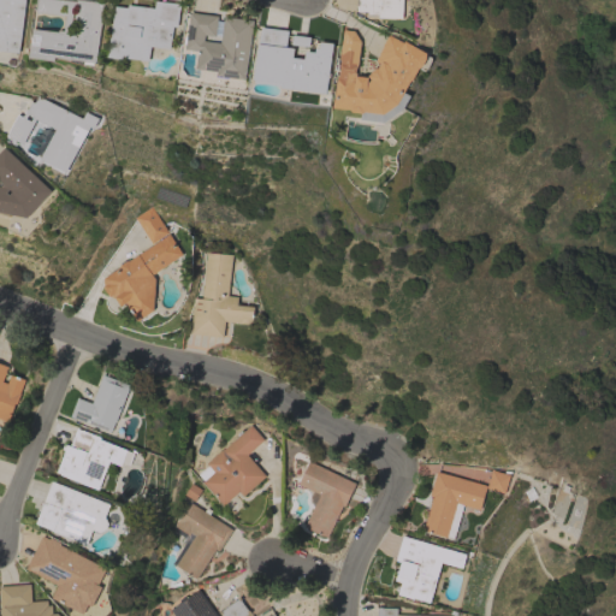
[(3,57),(0,55),(0,0),(23,0),(18,52),(4,51),(3,57)]
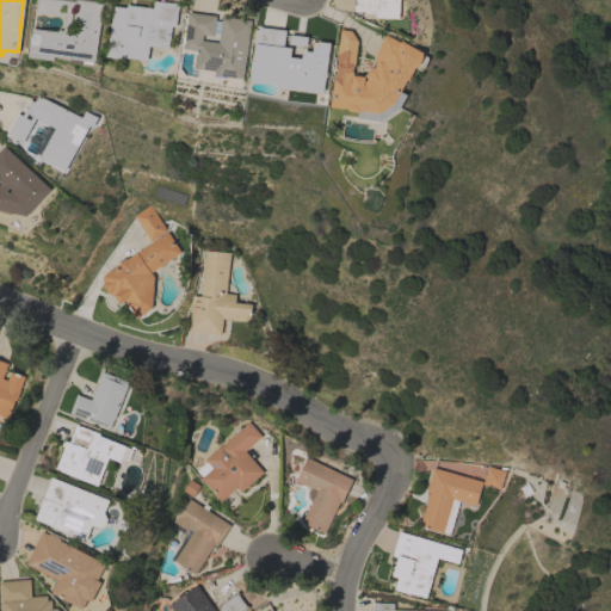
[(94,62),(94,65),(84,63),(84,61),(55,56),(54,60),(28,56),(32,28),(57,31),(57,30),(63,30),(65,16),(36,12),(36,10),(34,8),(35,0),(96,0),(104,1),(96,62),(94,62)]
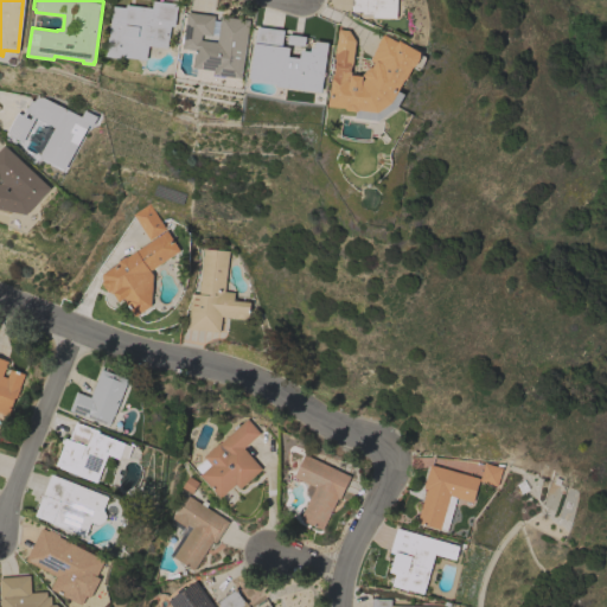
[(113,6),(126,7),(126,4),(152,7),(153,0),(178,4),(174,26),(171,26),(168,48),(149,45),(147,59),(121,57),(121,58),(107,56),(113,6)]
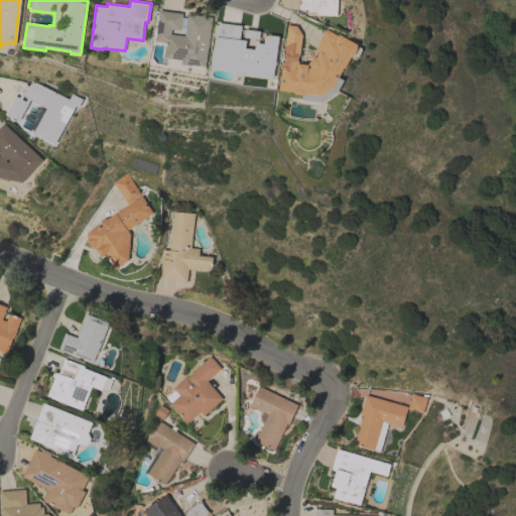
[(338,0),(338,15),(317,14),(317,12),(308,11),(308,9),(298,9),(298,0),(338,0)]
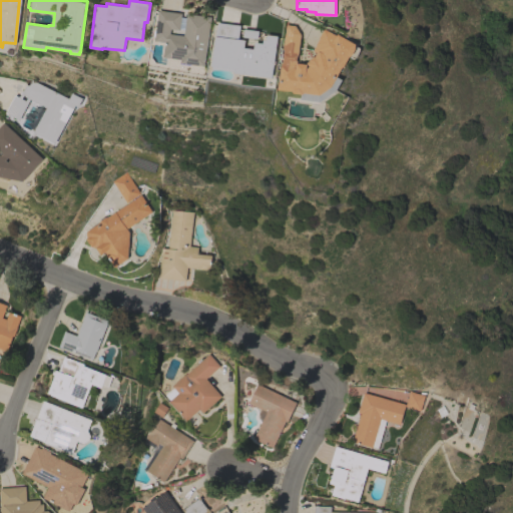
[(186,17),(186,13),(211,16),(204,65),(181,63),(181,59),(163,57),(165,42),(154,40),(155,36),(153,36),(154,29),(156,29),(158,10),(181,13),(181,17),(186,17)]
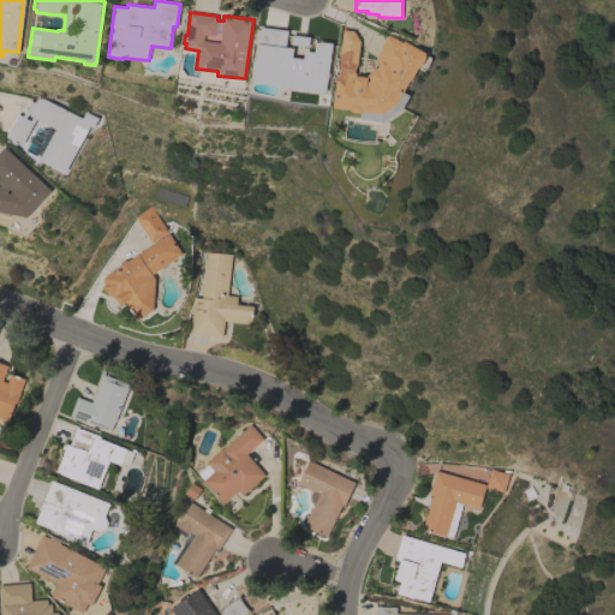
[(315,52),(316,47),(318,48),(320,41),(333,43),(326,93),(252,83),(256,58),(275,61),(278,48),(258,46),(261,27),(287,30),(285,47),(292,48),(292,54),(304,55),(304,51),(315,52)]
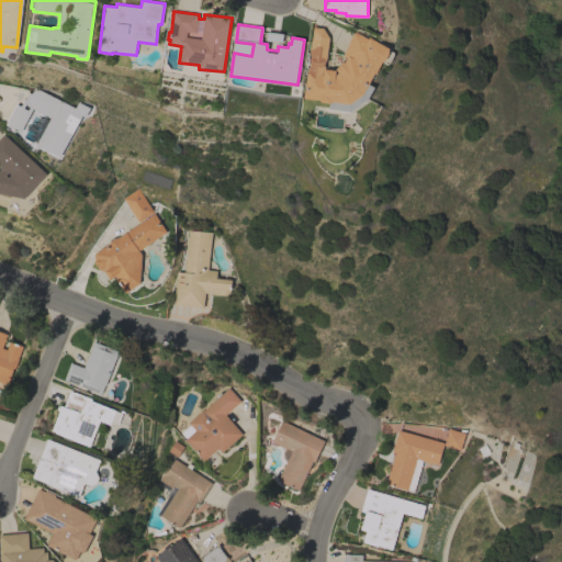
[(393,53),(392,56),(389,62),(386,64),(383,62),(377,74),(375,72),(369,83),(375,87),(369,99),(350,112),(329,109),(329,103),(322,102),(321,100),(304,98),(307,72),(312,70),(314,58),(315,54),(311,51),(313,26),(323,27),(329,37),(327,53),(322,55),(321,67),(319,67),(319,71),(324,74),(325,69),(336,70),(336,75),(338,72),(336,69),(338,67),(338,65),(343,62),(345,62),(347,57),(343,55),(347,48),(346,48),(349,42),(355,31),(368,38),(369,36),(390,48),(390,51),(393,53)]
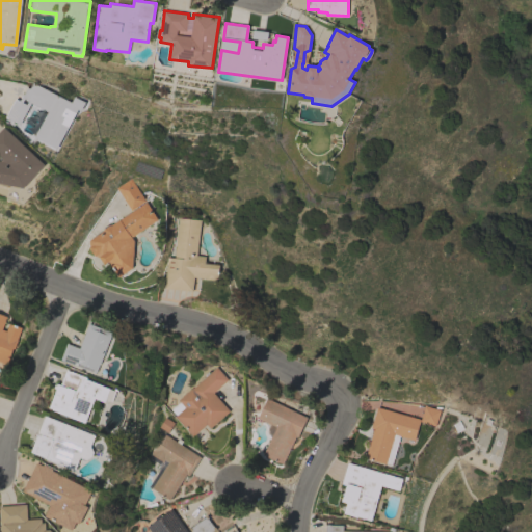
[(57,149),(34,137),(48,111),(31,102),(20,124),(5,116),(15,98),(20,101),(26,87),(29,88),(32,82),(71,102),(74,96),(85,102),(80,110),(78,109),(57,149)]
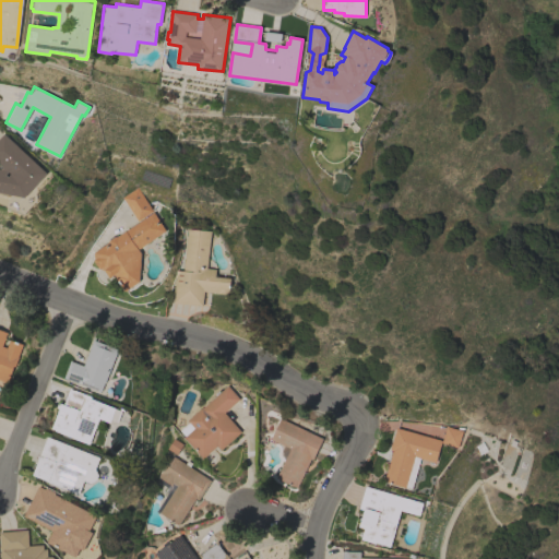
[(4,166),(0,162),(0,138),(4,133),(48,173),(26,197),(0,191),(0,168),(1,169),(4,166)]
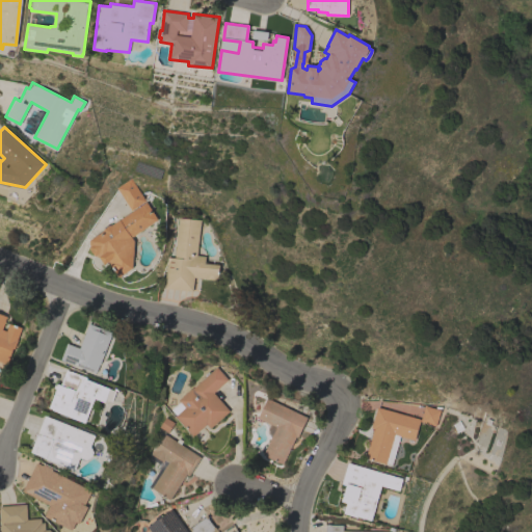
[(115,187),(130,178),(144,201),(131,210),(115,187)]
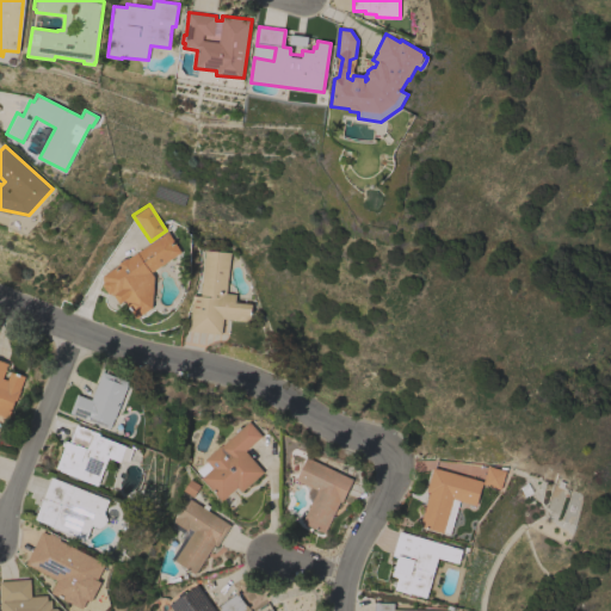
[(117,265),(118,263),(125,258),(128,258),(167,232),(180,252),(150,272),(154,276),(152,307),(136,319),(124,301),(119,303),(115,296),(109,294),(109,295),(102,284),(102,283),(102,276),(117,265)]
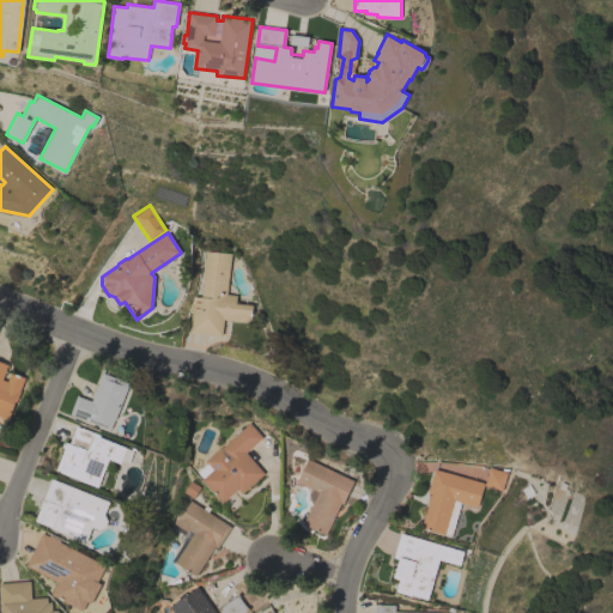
[(192,296),(200,297),(205,250),(230,253),(225,293),(236,295),(235,303),(253,304),(250,322),(223,320),(222,335),(189,332),(192,296)]
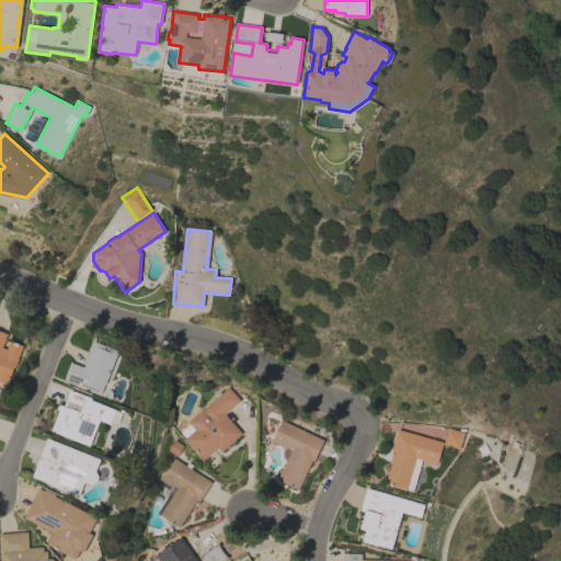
[(0,330),(7,333),(2,346),(7,348),(10,340),(23,345),(18,357),(19,357),(15,368),(13,367),(8,384),(0,380),(0,330)]
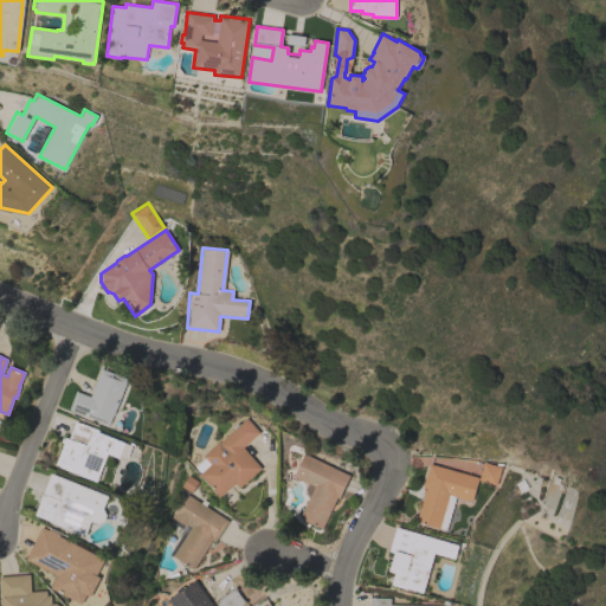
[(101,368),(128,379),(114,416),(113,414),(109,425),(69,410),(76,391),(90,397),(101,368)]
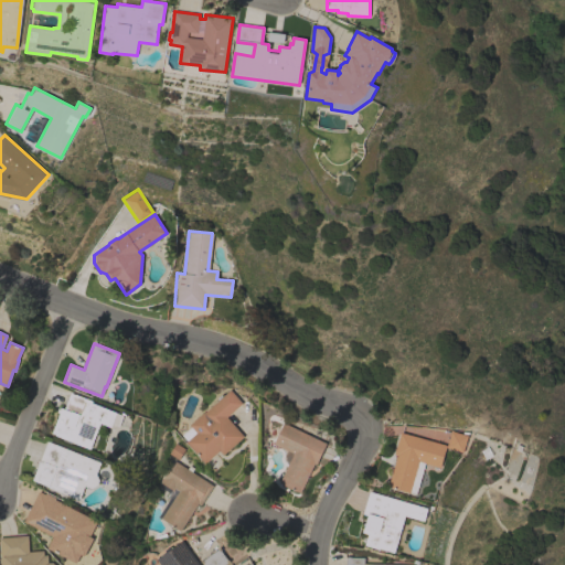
[(180,434),(189,426),(189,425),(203,412),(203,413),(217,401),(215,398),(220,394),(222,396),(228,390),(242,403),(226,417),(243,436),(222,455),(219,450),(204,464),(185,441),(187,440),(180,434)]
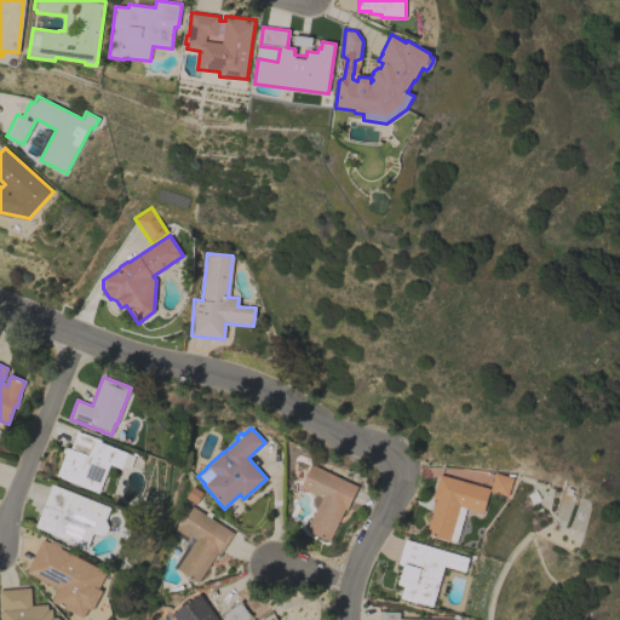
[(99,493),(79,484),(78,486),(68,482),(69,481),(56,476),(64,454),(63,454),(64,452),(62,452),(64,447),(65,448),(67,446),(70,448),(72,446),(70,445),(74,434),(75,435),(76,431),(82,432),(102,440),(101,442),(128,453),(124,465),(122,465),(121,468),(110,464),(99,493)]
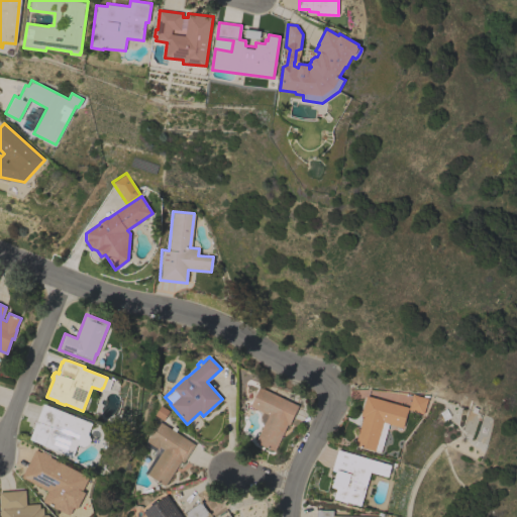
[(262,412),(249,406),(259,386),(298,406),(289,425),(287,424),(274,450),(254,441),(264,423),(262,422),(260,417),(262,412)]
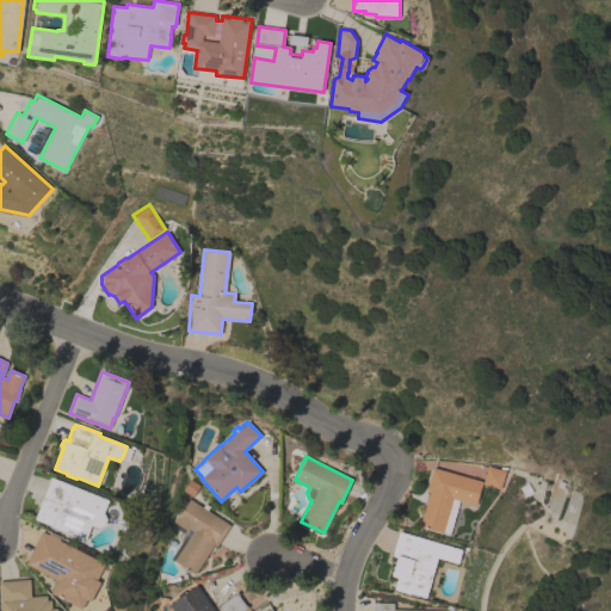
[(505,470),(500,489),(482,483),(482,481),(487,466),(505,470)]
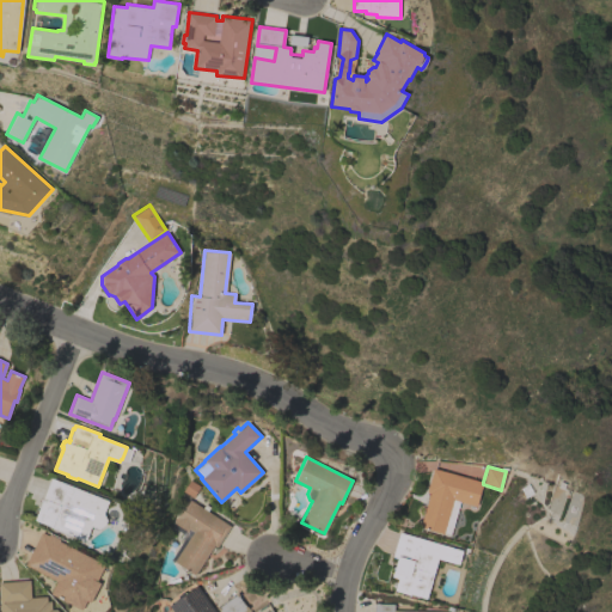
[(483,482),(483,484),(477,506),(461,501),(459,510),(451,509),(447,521),(456,524),(452,534),(445,532),(444,533),(420,527),(429,493),(426,493),(433,467),(483,482)]
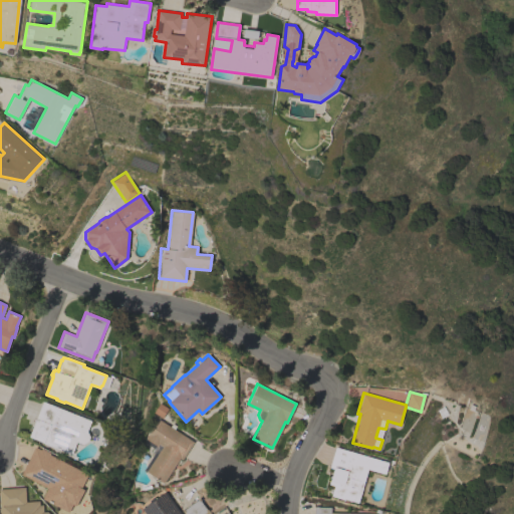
[(88,431),(90,437),(89,441),(83,444),(77,442),(72,454),(29,437),(35,421),(34,421),(34,419),(36,419),(43,401),(92,421),(88,431)]
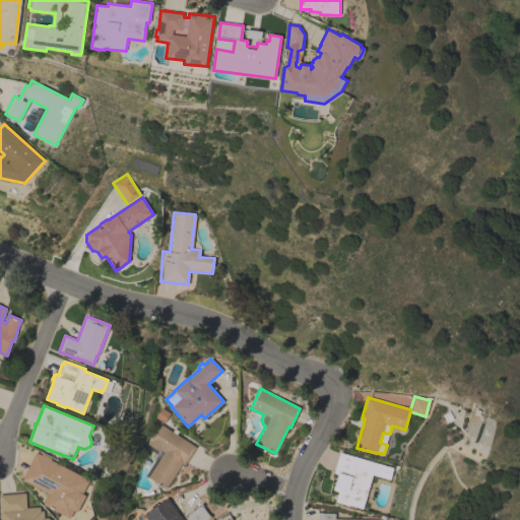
[(146,444),(149,438),(150,439),(159,424),(195,447),(184,464),(182,463),(166,489),(144,474),(154,459),(151,457),(154,452),(145,447),(147,444),(146,444)]
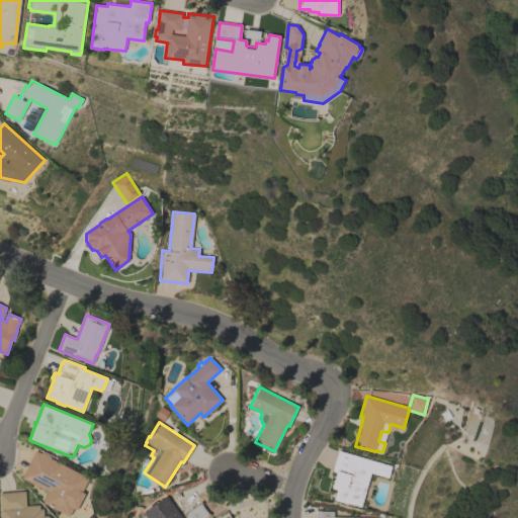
[(21,478),(35,450),(72,468),(72,466),(76,468),(75,470),(90,478),(83,492),(86,493),(84,498),(87,499),(83,506),(81,505),(78,509),(75,508),(71,516),(44,502),(49,492),(21,478)]
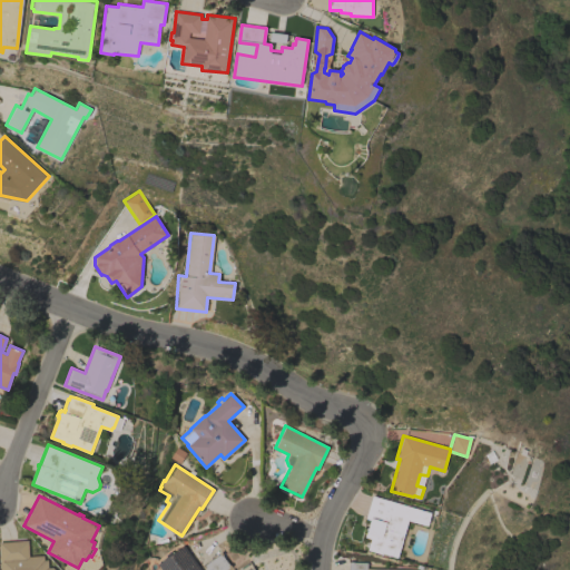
[(432,512),(428,526),(409,520),(397,558),(382,553),(367,550),(371,539),(364,537),(370,520),(365,519),(372,495),(432,512)]
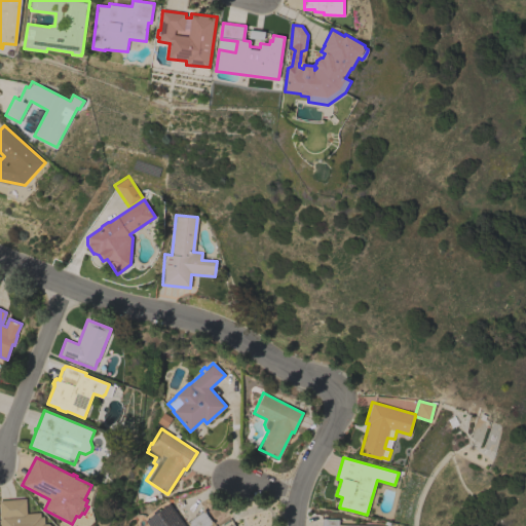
[(1,525),(0,512),(0,499),(27,498),(28,513),(41,512),(42,517),(45,516),(45,524),(49,523),(53,525),(1,525)]
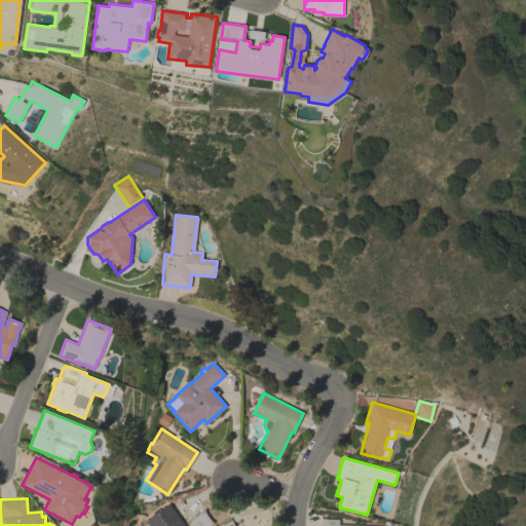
[(186,525),(143,525),(147,523),(145,521),(170,502),(186,525)]
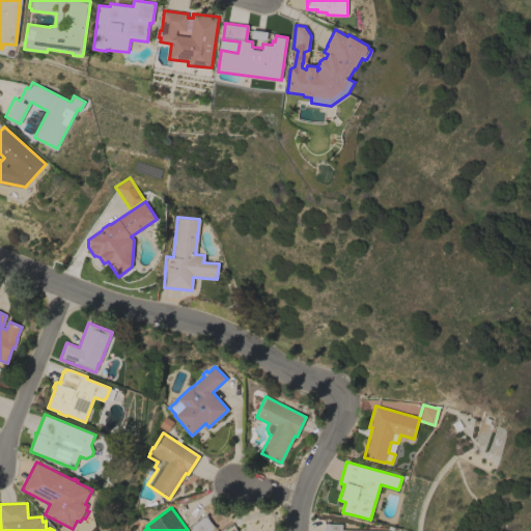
[(205,514),(207,516),(206,516),(213,526),(214,525),(216,527),(210,530),(191,530),(190,529),(190,530),(188,527),(205,514)]
